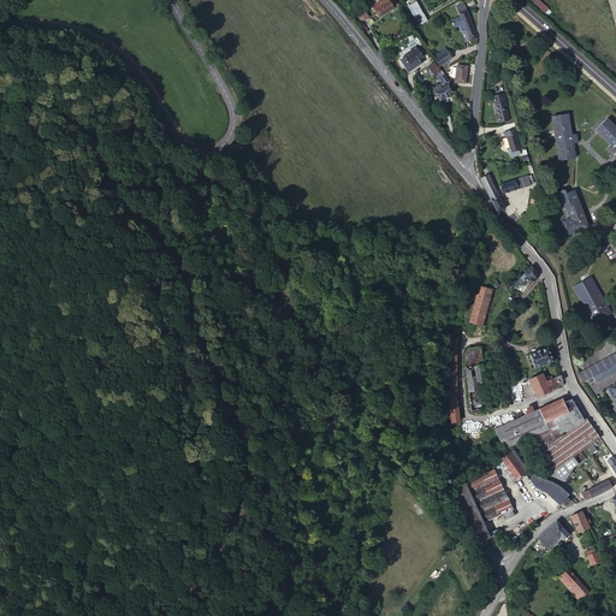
[(383,0),(369,7),(375,17),(395,5),(391,0),(383,0)]
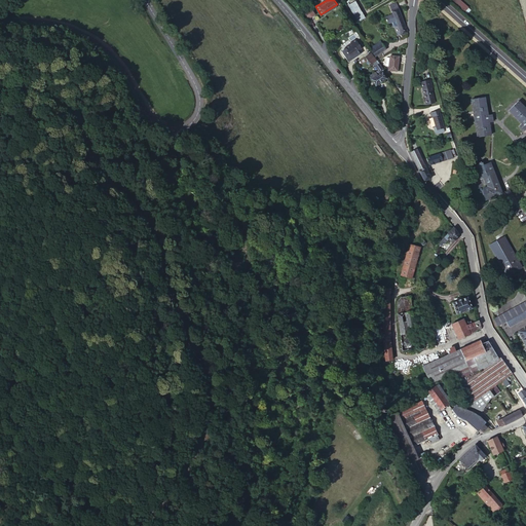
[(354,21),(363,17),(353,0),(346,4),(354,21)]
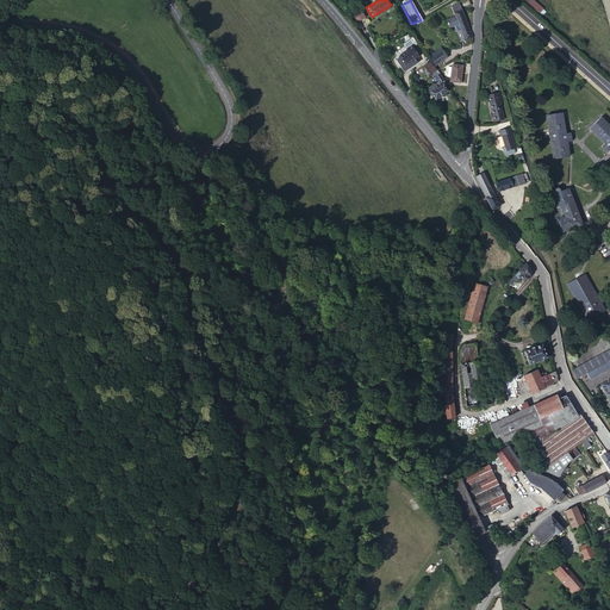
[(534,0),(524,0),(540,13),(545,8),(534,0)]
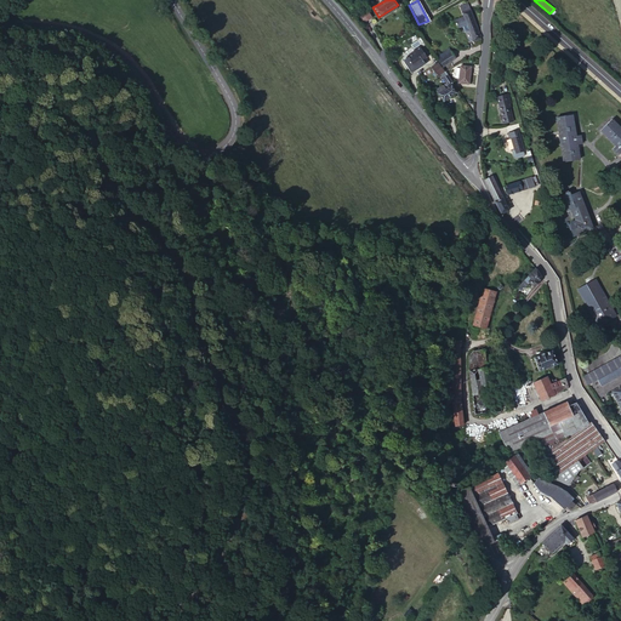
[(460,11),(462,16),(465,23),(471,43),(477,40),(467,9),(460,11)]
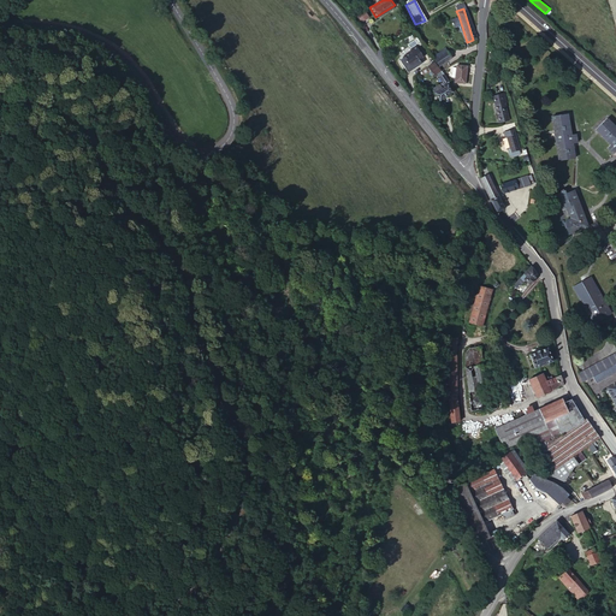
[(461,23),(458,16),(450,18),(452,27),(461,23)]
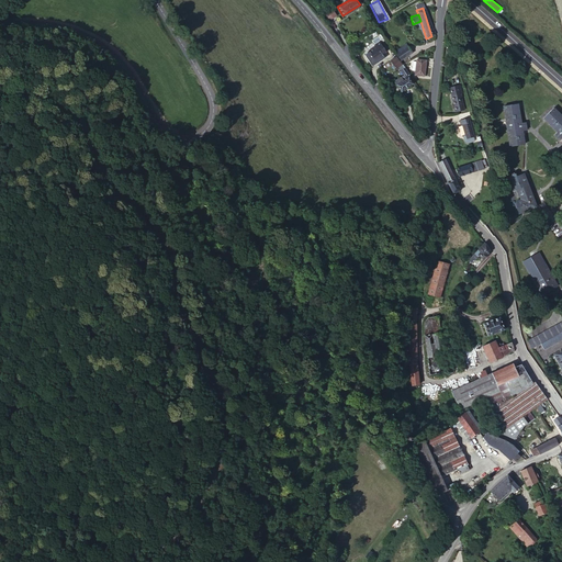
[(363,54),(371,63),(378,57),(378,56),(381,54),(373,44),(370,47),(371,48),(363,54)]
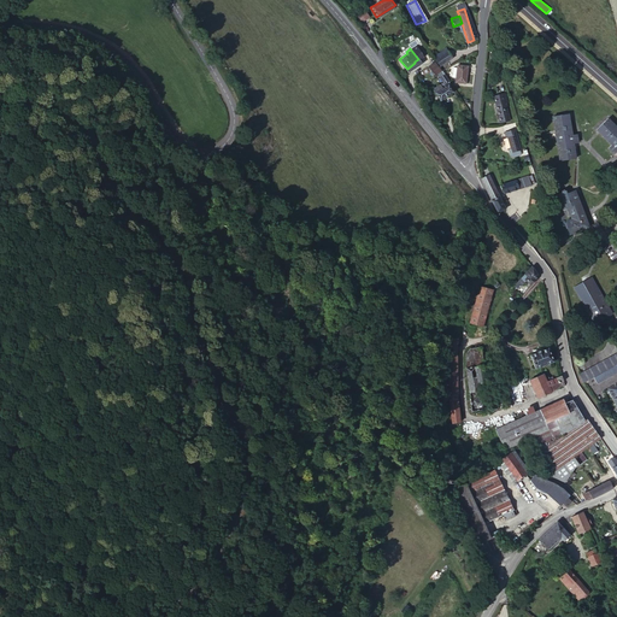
[(432,62),(435,69),(450,59),(444,51),(440,53),(441,56),(432,62)]
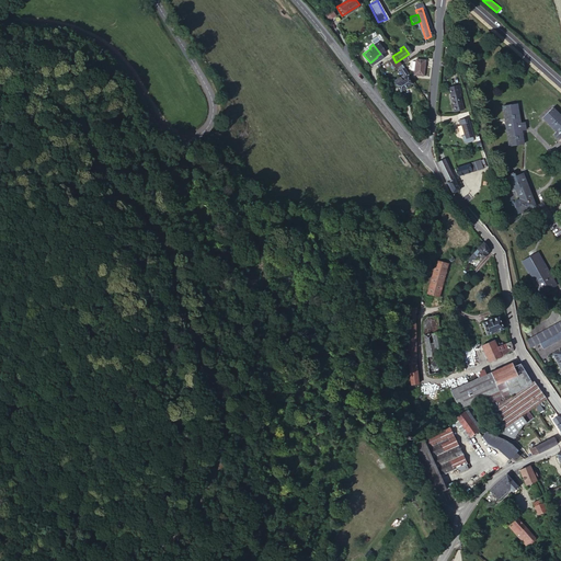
[(390,71),(396,67),(397,66),(391,57),(385,61),(390,71)]
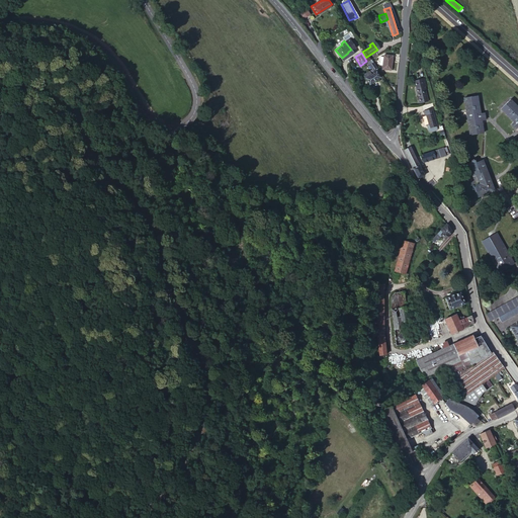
[(390,57),(381,56),(379,71),(387,71),(390,57)]
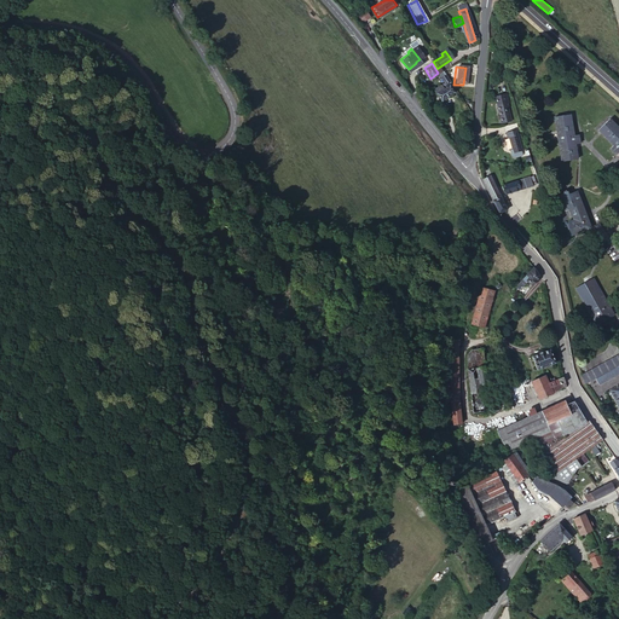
[(445,86),(440,90),(432,94),(437,103),(450,93),(445,86)]
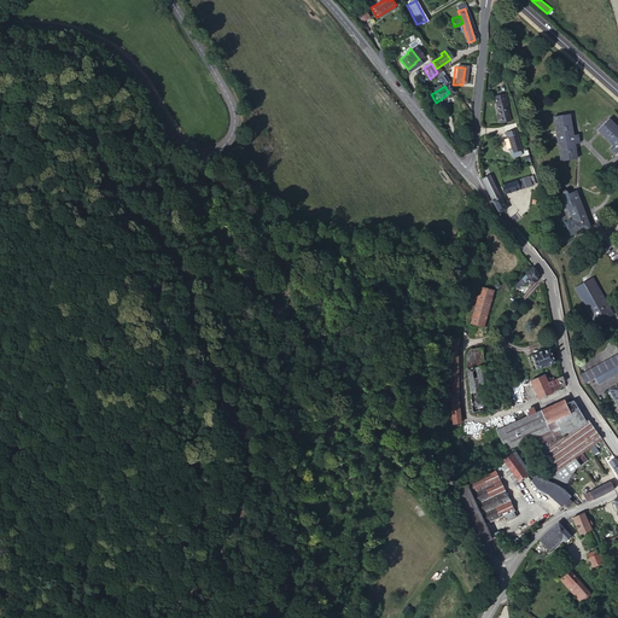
[(503,93),(491,95),(497,121),(507,118),(503,100),(506,100),(503,93)]
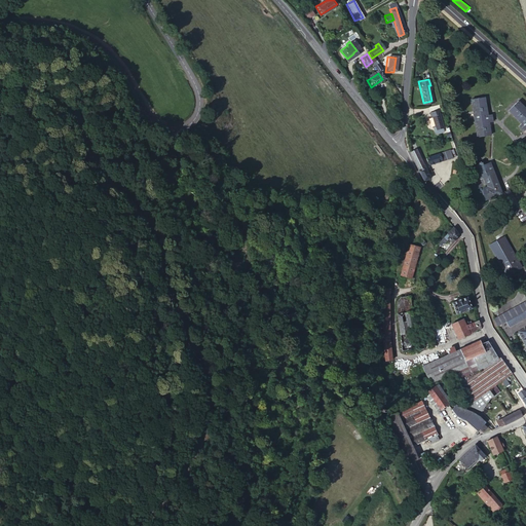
[(484,98),(470,99),(475,137),(488,135),(487,121),(491,121),(490,114),(486,115),(484,98)]
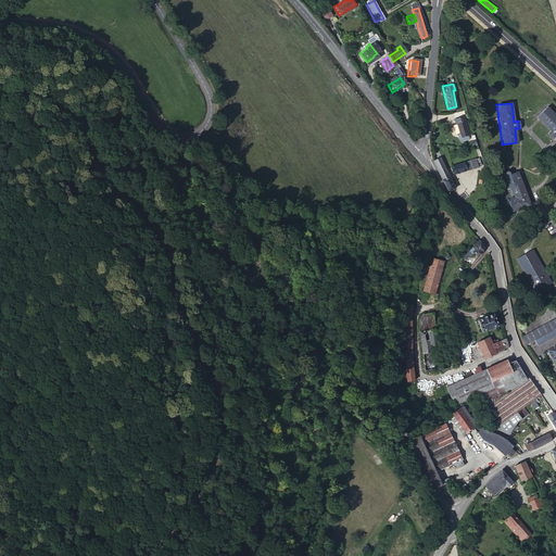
[(555,117),(547,108),(535,118),(548,133),(544,136),(550,141),(554,138),(555,139),(555,117)]
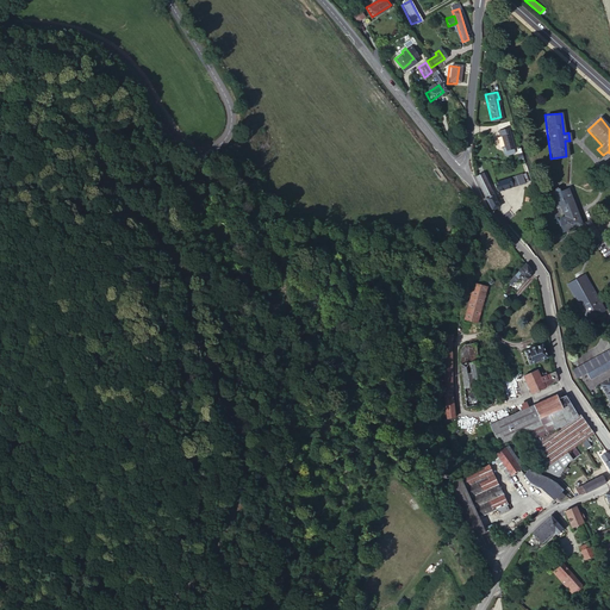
[(505,126),(495,130),(497,136),(498,135),(502,145),(503,149),(510,148),(506,132),(508,132),(505,126)]
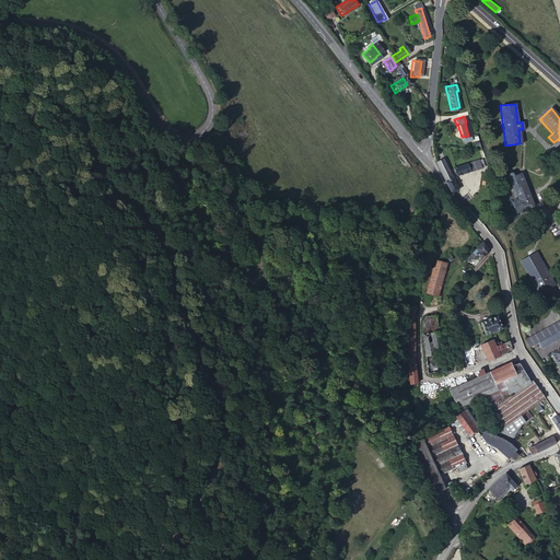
[(462,137),(461,133),(458,133),(461,140),(461,141),(462,142),(468,140),(469,139),(468,136),(462,137)]
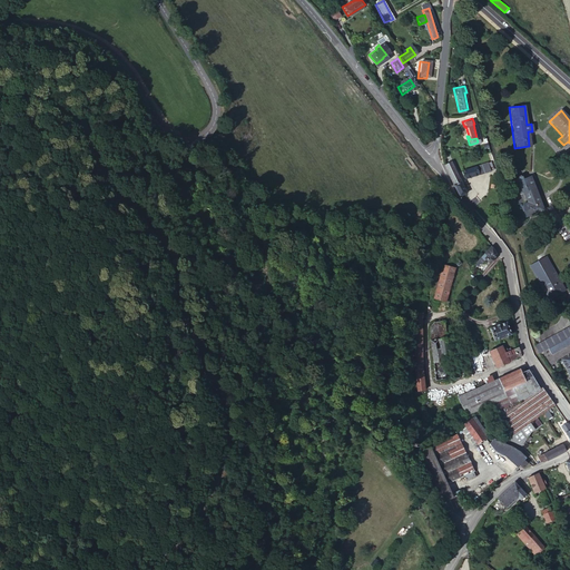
[(449,160),(442,164),(458,196),(461,195),(464,193),(449,160)]
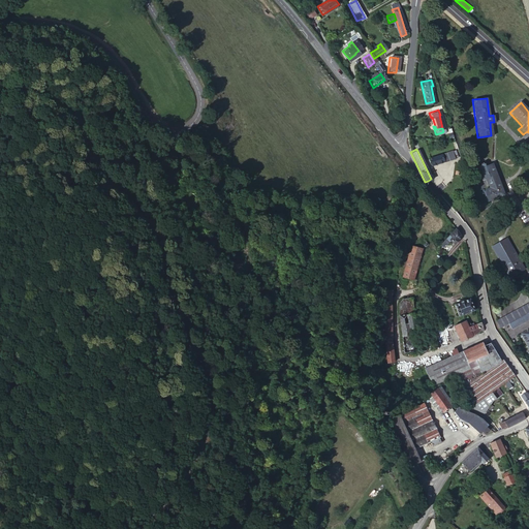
[(449,152),(428,158),(430,165),(452,158),(449,152)]
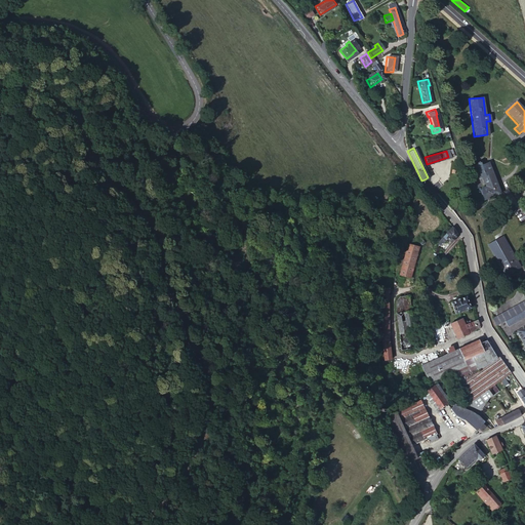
[(479,164),(478,162),(477,163),(476,160),(474,161),(475,164),(471,165),(475,178),(479,177),(481,184),(482,187),(477,189),(479,200),(496,194),(492,182),(494,180),(489,165),(486,165),(485,162),(479,164)]
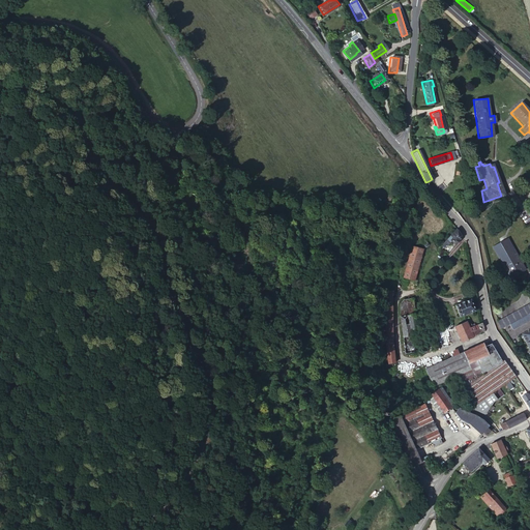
[(479,180),(472,182),(474,188),(486,185),(483,179),(479,180)]
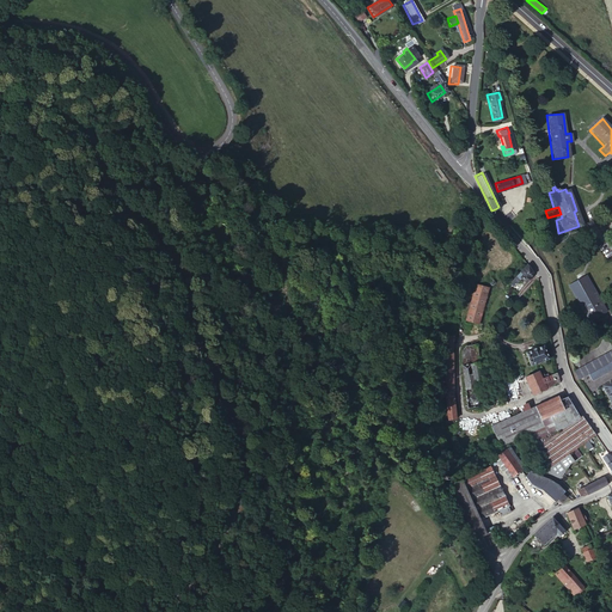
[(570,275),(583,304),(594,300),(597,306),(604,303),(587,267),(570,275)]
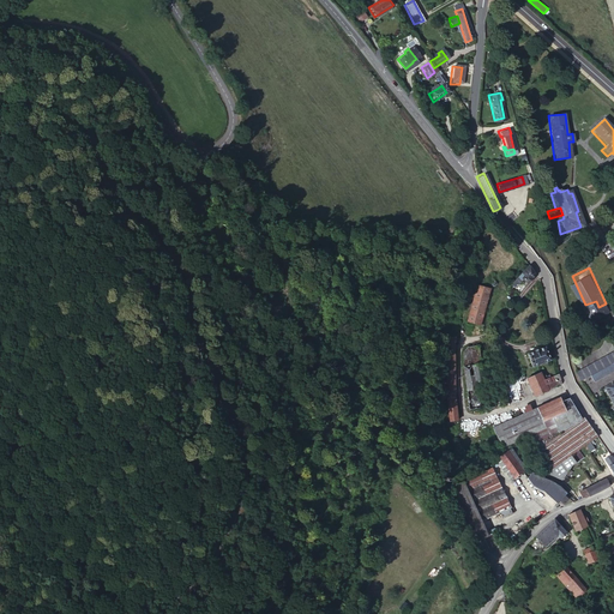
[(534,278),(527,269),(517,277),(522,282),(527,287),(534,278)]
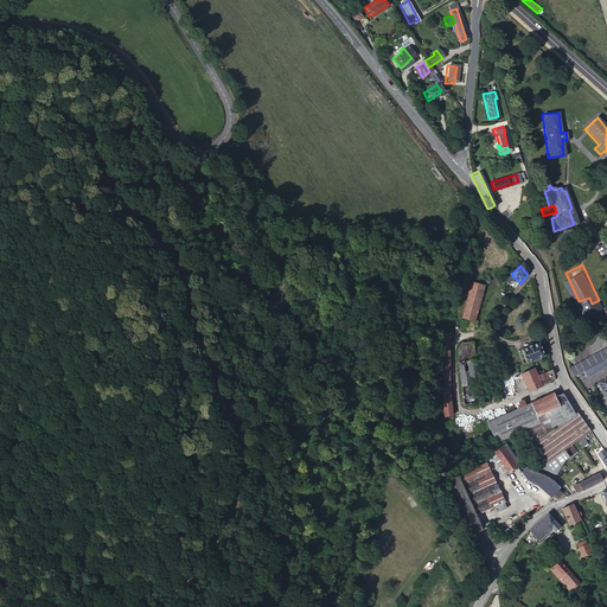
[(481,282),(467,279),(459,315),(472,319),(481,282)]
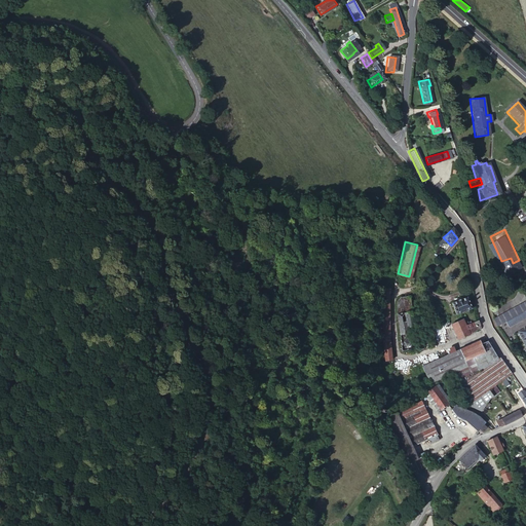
[(511,258),(501,261),(503,267),(513,263),(511,258)]
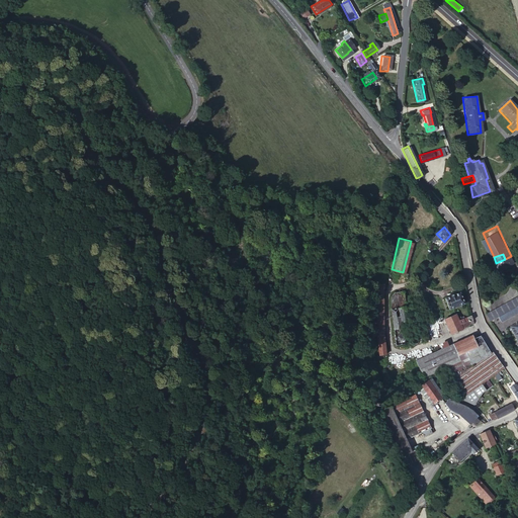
[(454,291),(448,293),(445,292),(444,294),(449,295),(444,297),(448,309),(464,301),(460,291),(456,293),(455,292),(457,289),(456,288),(454,291)]
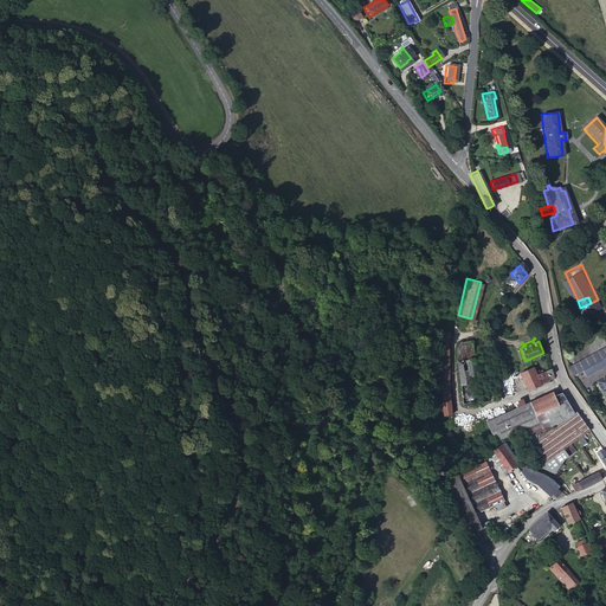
[(471,340),(459,340),(456,346),(456,362),(462,401),(471,401),(468,375),(476,374),(472,356),(471,352),(471,345),(471,340)]
